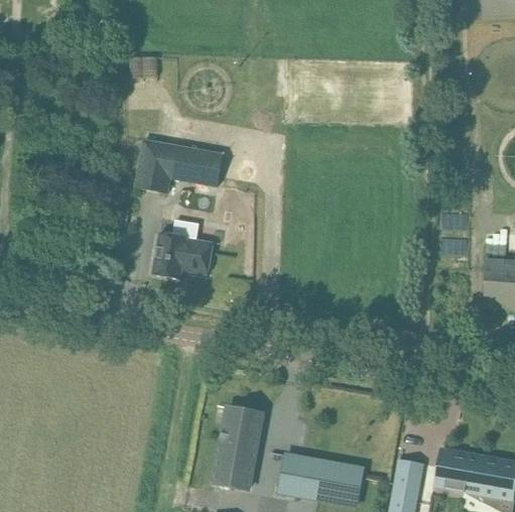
[(129,53),(128,74),(155,75),(156,54),(129,53)]
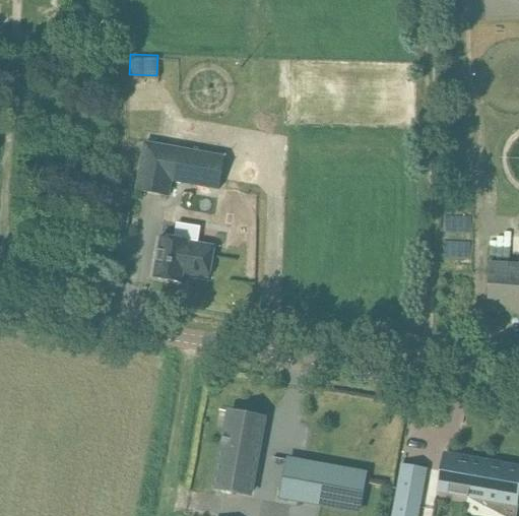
[(135,188),(168,193),(171,177),(218,186),(224,153),(144,139),(135,188)]
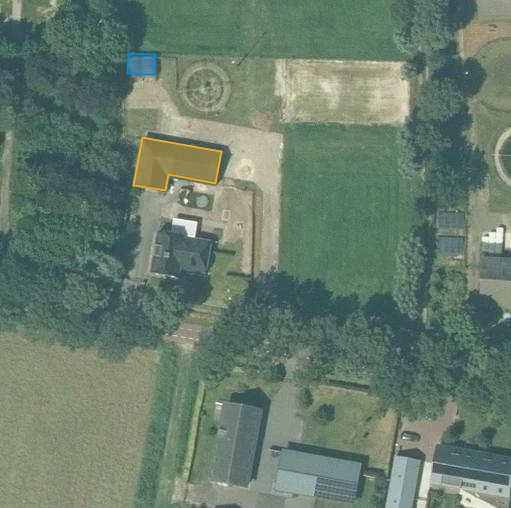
[(157,230),(150,271),(178,275),(179,266),(205,271),(210,239),(193,236),(196,221),(172,217),(169,232),(157,230)]
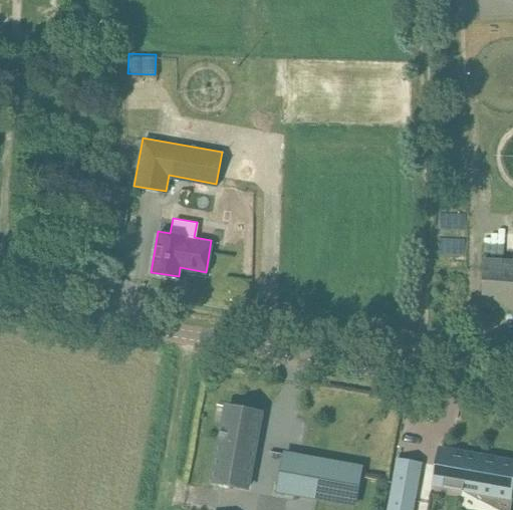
[(481,304),(512,306),(512,257),(485,256),(481,304)]
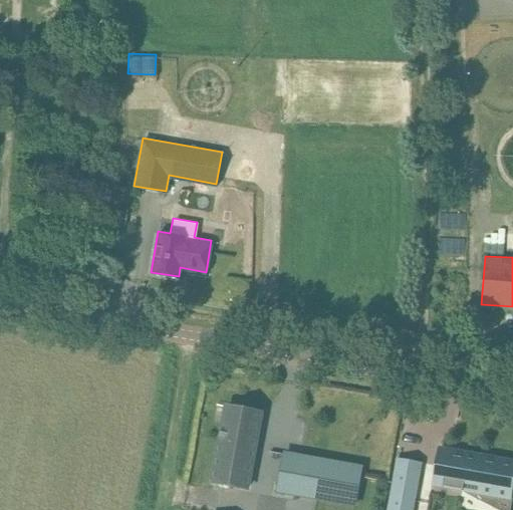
[(226,404),(222,424),(212,480),(246,486),(260,410),(226,404)]
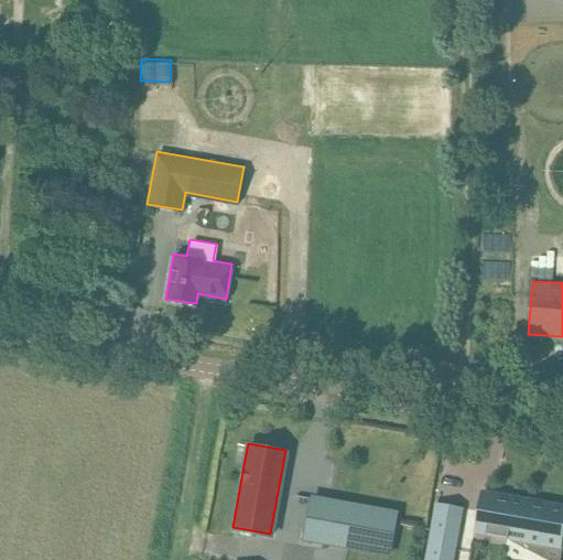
[(480,494),(474,530),(507,536),(508,530),(560,539),(561,534),(562,523),(562,502),(532,496),(531,503),(480,494)]
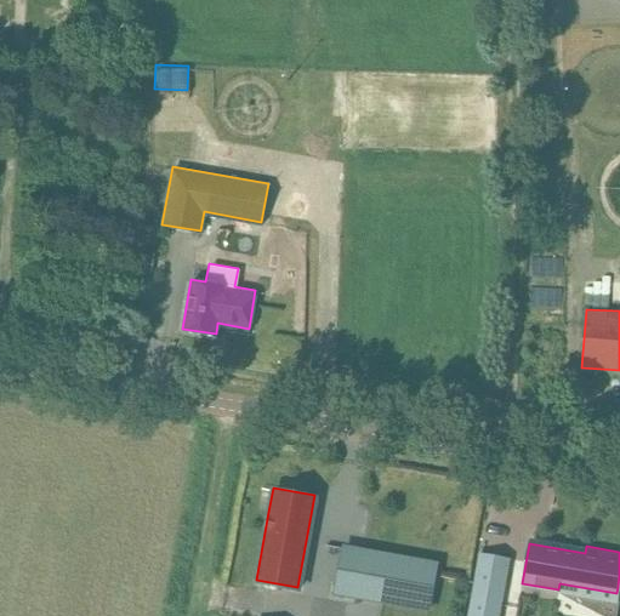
[(343,546),(336,589),(428,605),(436,562),(343,546)]
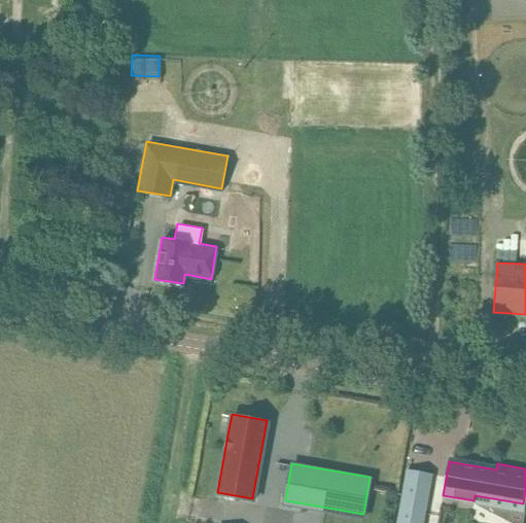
[(407,467),(395,522),(422,522),(425,509),(424,509),(431,472),(407,467)]
